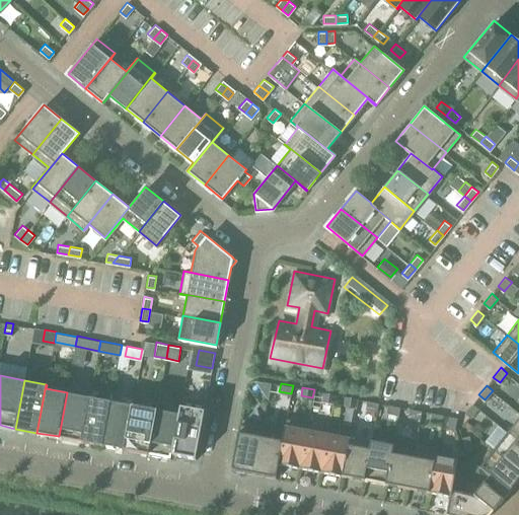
[(335,401),(336,393),(323,391),(322,399),(335,401)]
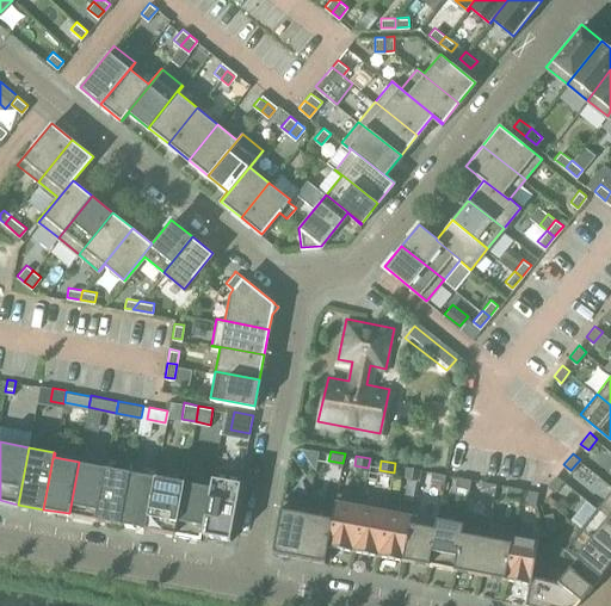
[(96,519),(106,467),(79,462),(69,513),(96,519)]
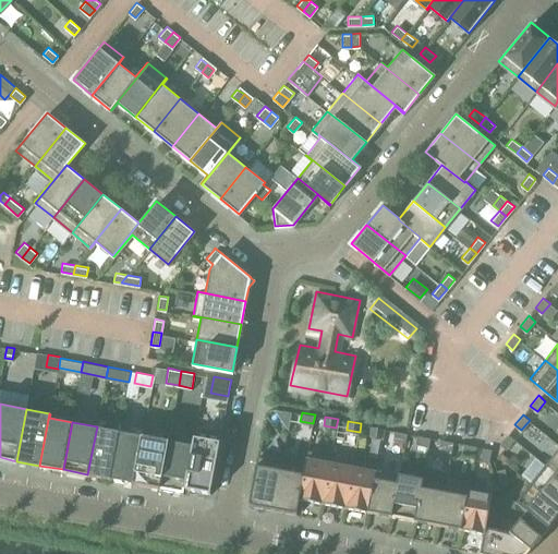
[(383,436),(384,428),(372,425),(370,434),(383,436)]
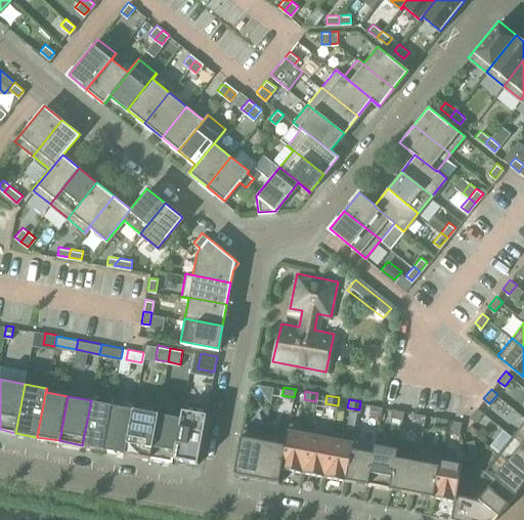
[(104,449),(113,404),(91,400),(82,445),(104,449)]
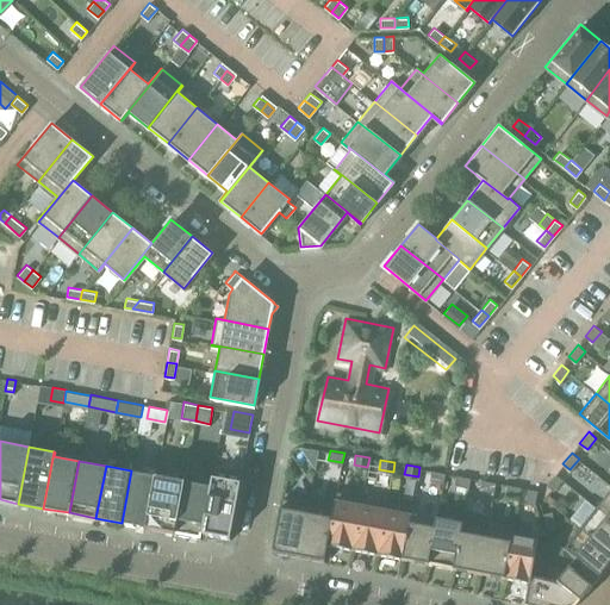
[(443,481),(446,472),(431,469),(429,479),(443,481)]
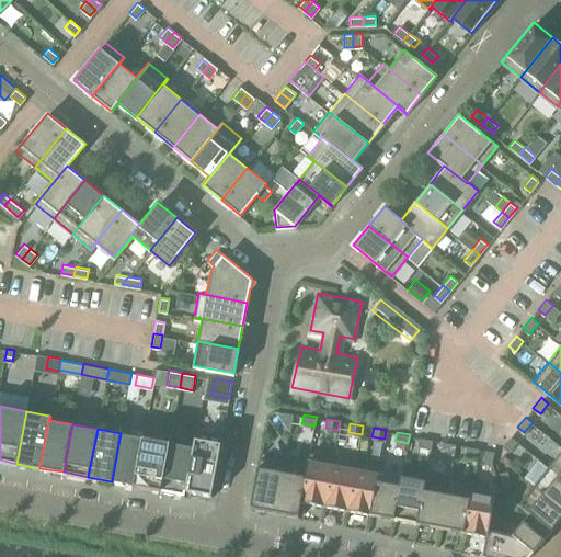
[(112,481),(135,486),(144,438),(121,433),(112,481)]
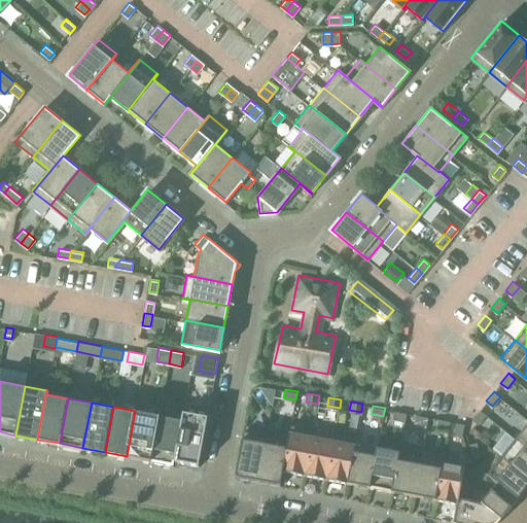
[(486,414),(480,409),(471,418),(477,422),(479,423),(486,414)]
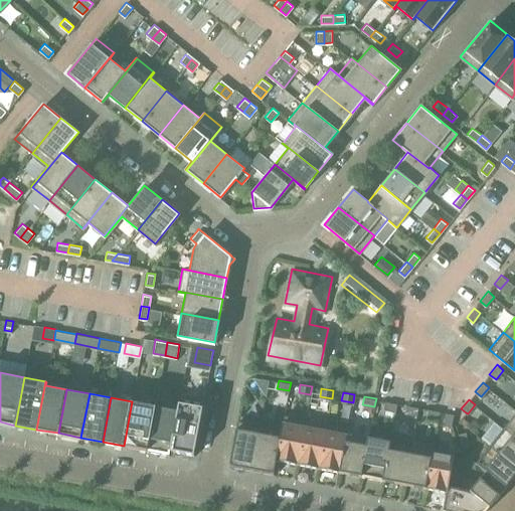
[(395,410),(397,402),(385,400),(384,408),(395,410)]
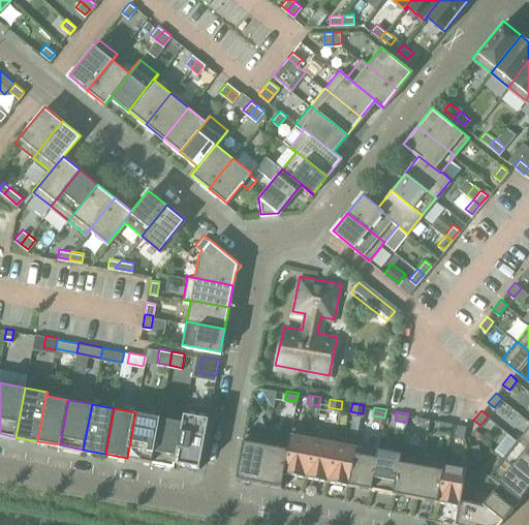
[(152,462),(160,418),(135,412),(127,458),(143,461),(152,462)]
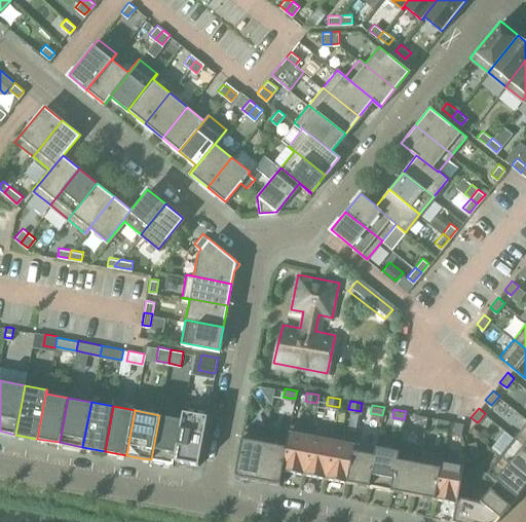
[(198,464),(208,416),(183,411),(179,431),(174,459),(198,464)]
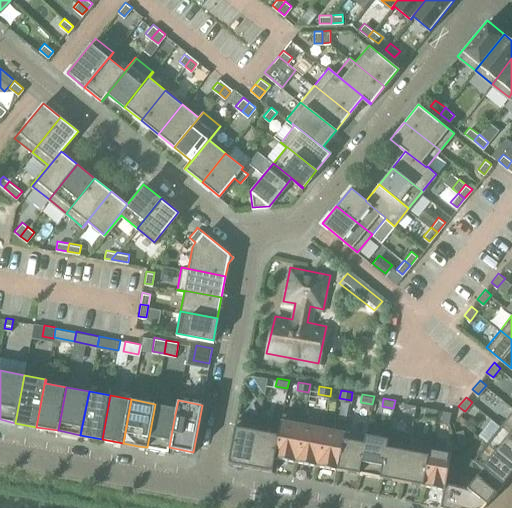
[(415,412),(416,404),(404,402),(403,410),(415,412)]
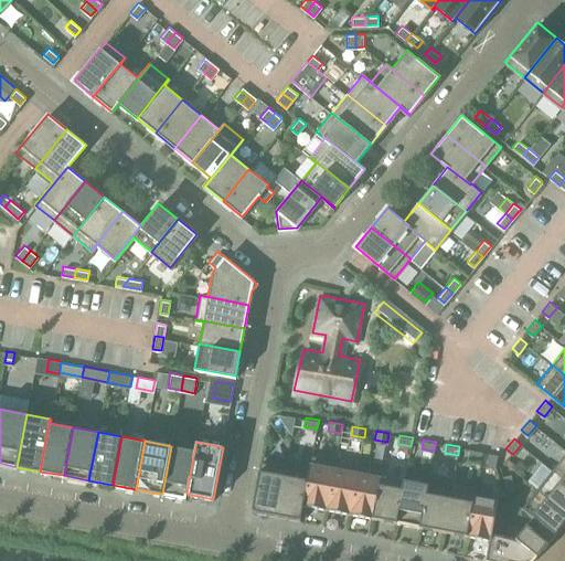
[(185,498),(194,451),(171,446),(162,494),(185,498)]
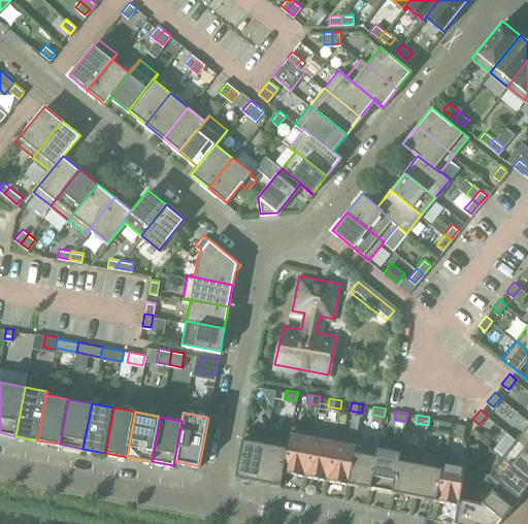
[(450,429),(451,421),(438,419),(437,427),(450,429)]
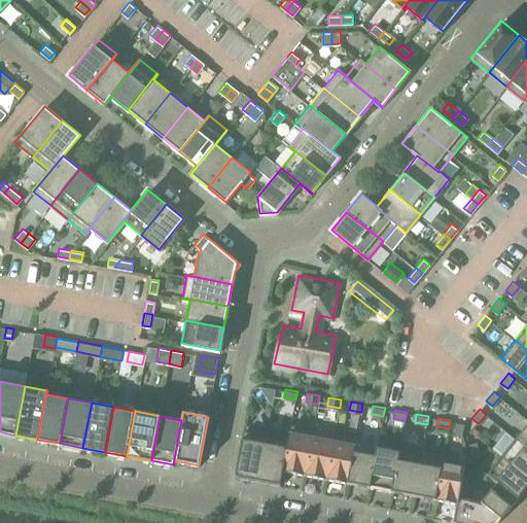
[(454,433),(462,434),(464,423),(456,421),(454,433)]
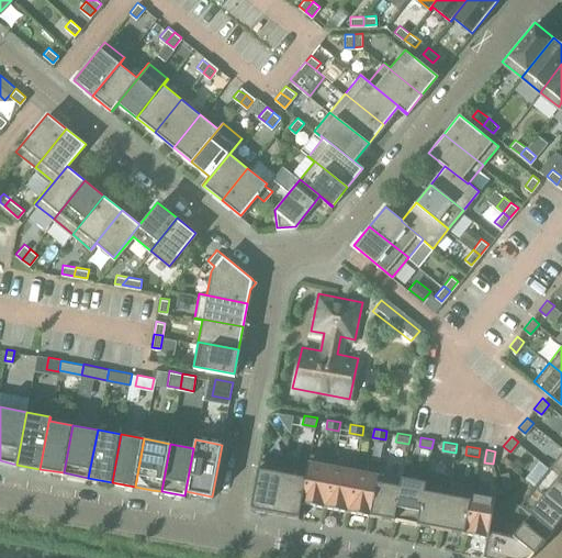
[(561,450),(550,467),(561,477),(561,450)]
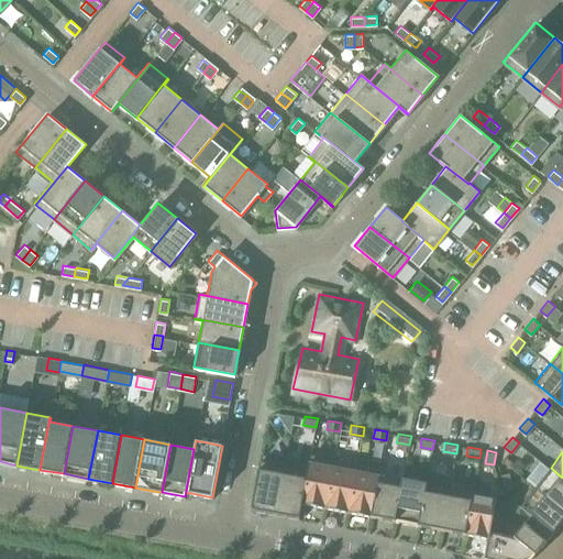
[(255,510),(267,512),(275,514),(277,507),(286,458),(262,453),(252,505),(252,506),(252,507),(252,508),(253,508),(253,510),(254,510),(255,510)]
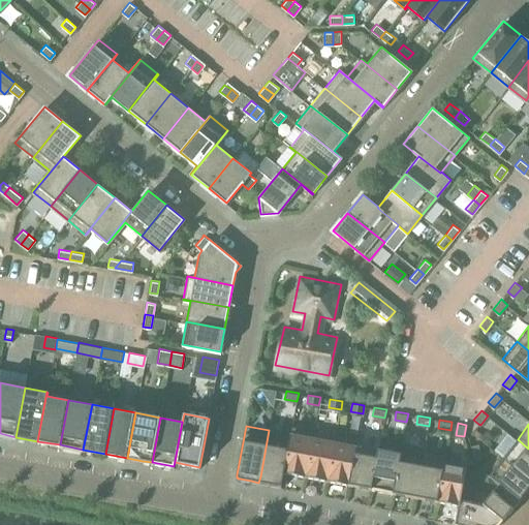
[(305,476),(314,430),(291,426),(290,434),(283,472),(284,472),(305,476)]
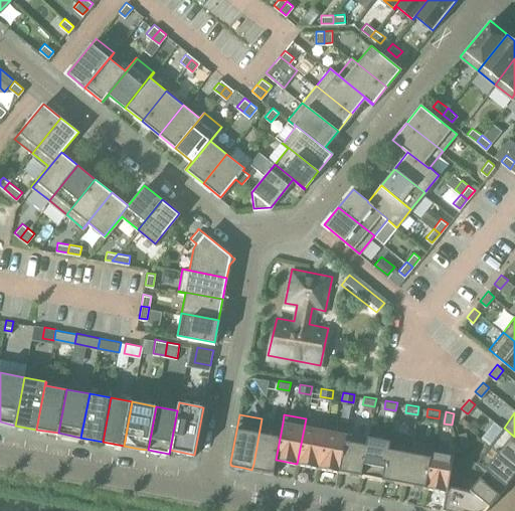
[(253,464),(251,470),(260,471),(274,474),(277,460),(276,460),(283,422),(262,418),(253,464)]
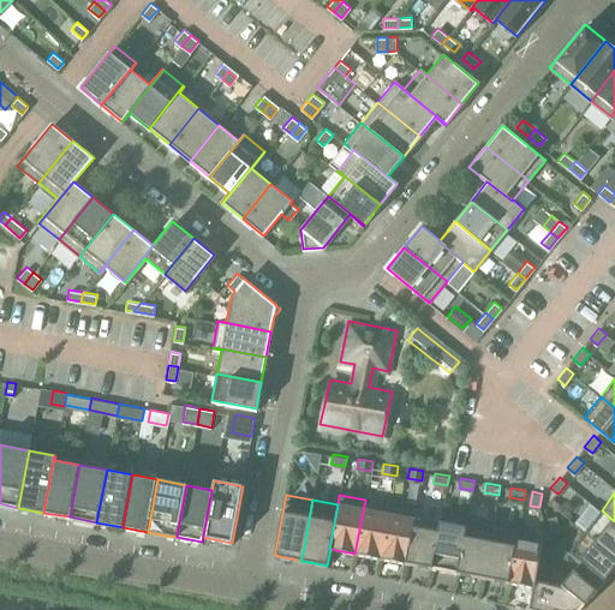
[(390,504),(365,500),(354,554),(381,558),(390,504)]
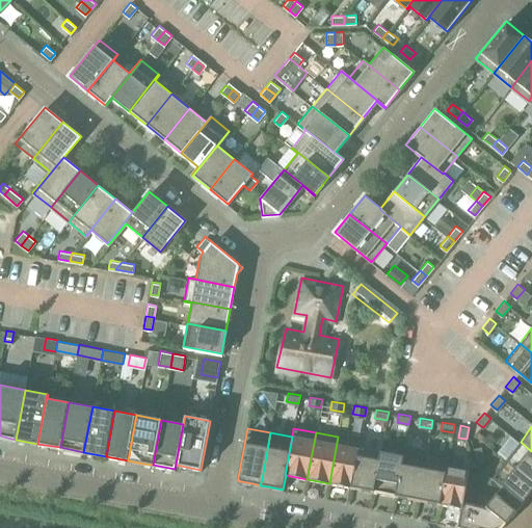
[(329,483),(351,487),(358,448),(360,448),(361,441),(338,437),(329,483)]
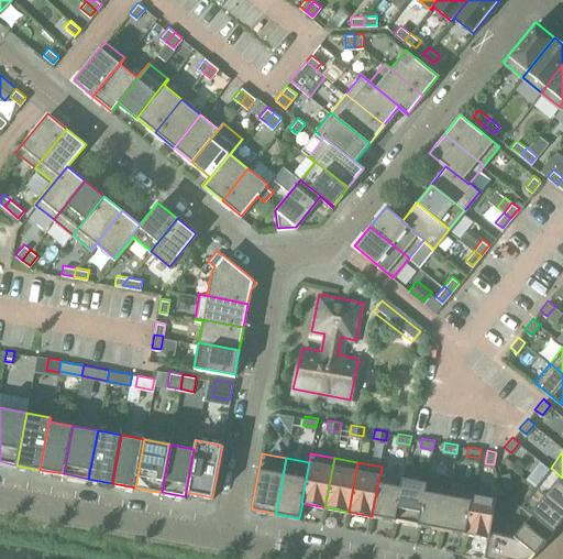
[(562,507),(562,478),(551,468),(536,486),(562,507)]
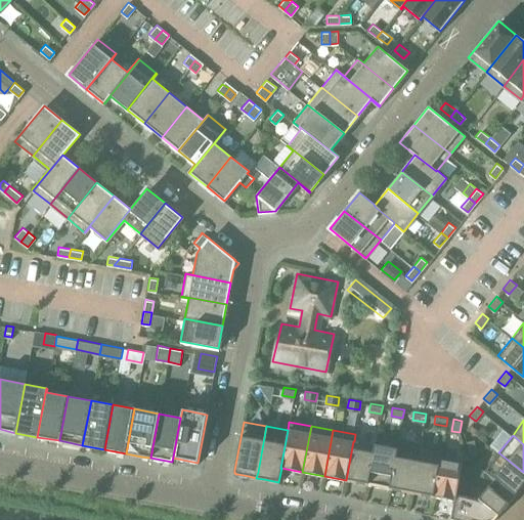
[(466,440),(469,452),(477,450),(474,438),(466,440)]
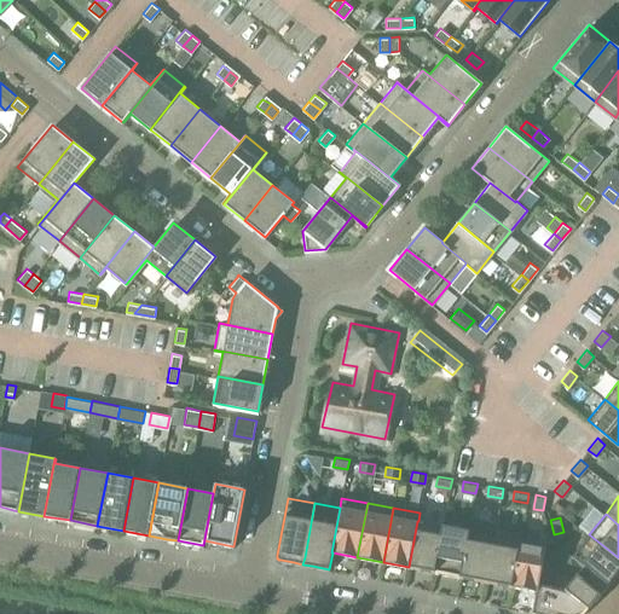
[(434,572),(443,526),(418,521),(417,521),(409,567),(434,572)]
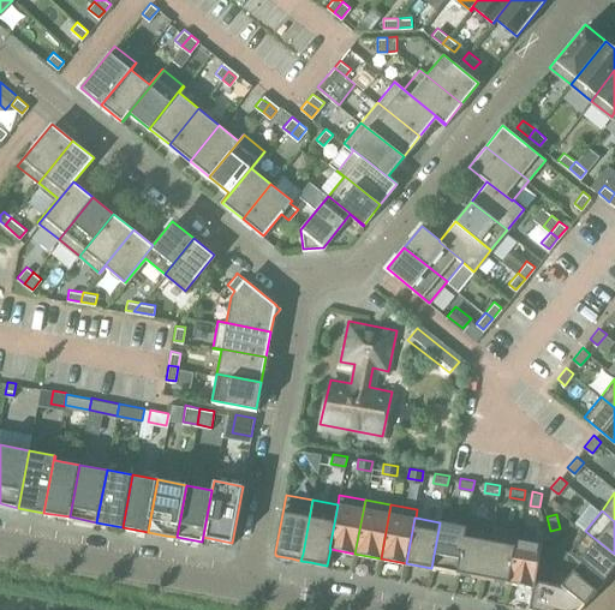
[(466,527),(440,522),(431,568),(457,573),(466,527)]
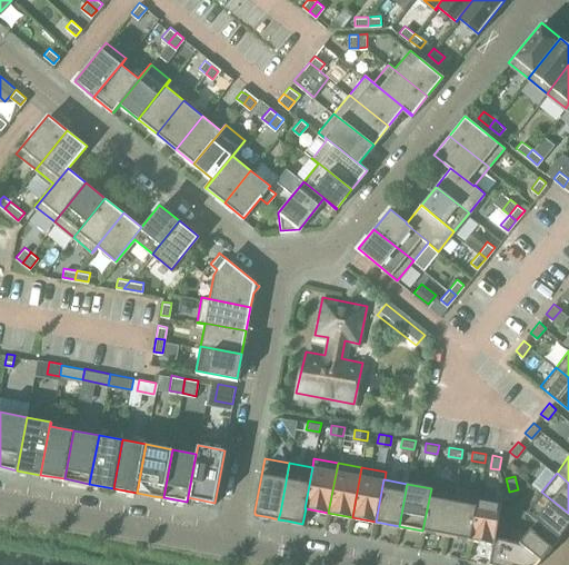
[(455,484),(453,492),(455,493),(447,535),(470,539),(478,496),(479,497),(480,489),(455,484)]
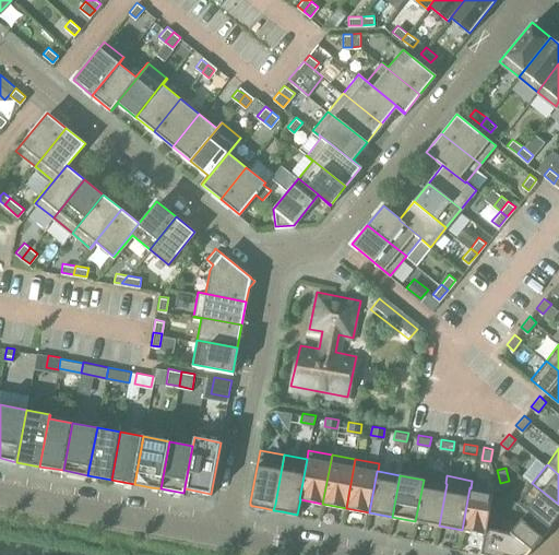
[(424,480),(415,521),(439,526),(447,484),(445,483),(424,480)]
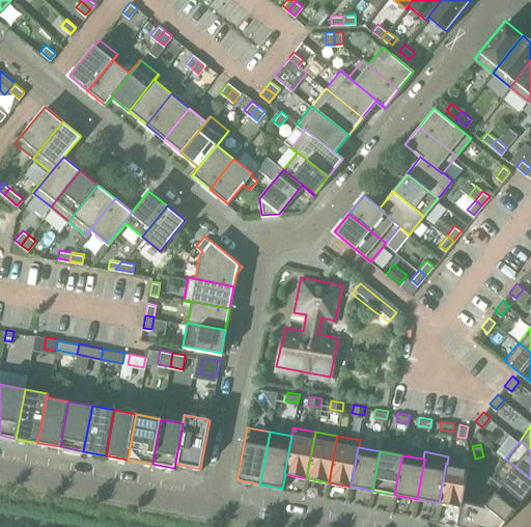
[(530,490),(530,478),(505,459),(491,476),(501,484),(502,484),(522,501),(530,490)]
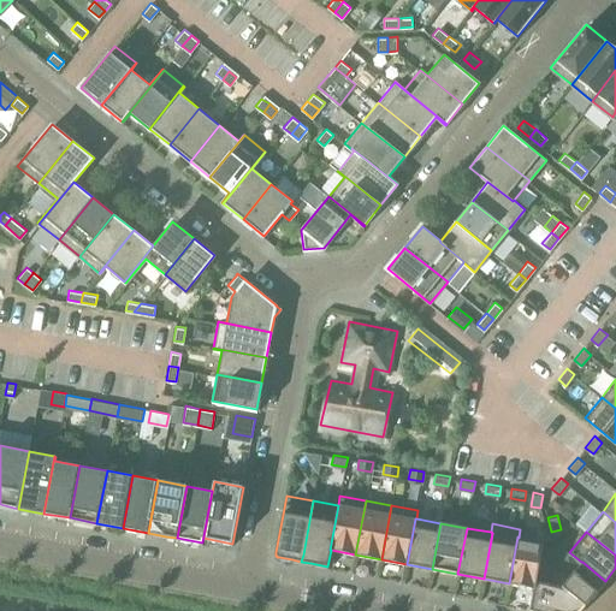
[(542,556),(544,543),(519,538),(517,537),(509,583),(534,587),(534,588),(535,580),(537,580),(539,569),(542,556)]
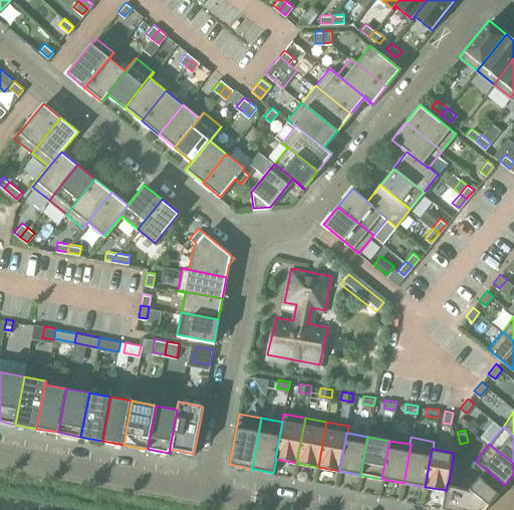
[(452,464),(450,475),(456,477),(458,466),(452,464)]
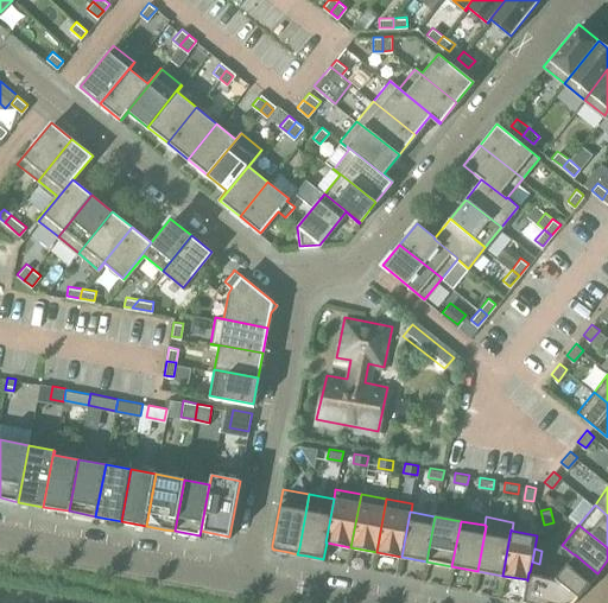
[(555,579),(530,572),(529,572),(527,581),(527,579),(523,602),(529,602),(572,602),(574,602),(576,600),(597,573),(575,554),(574,554),(555,579)]
